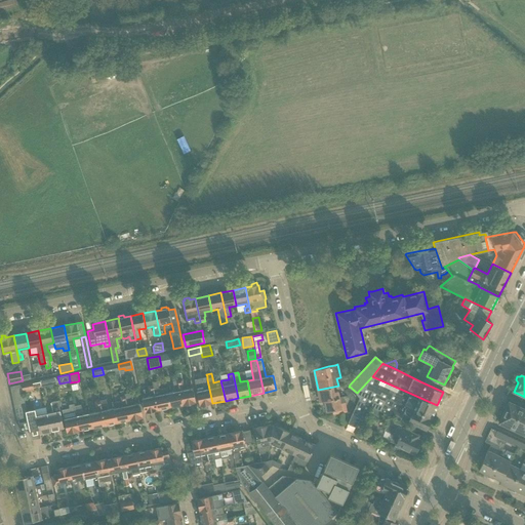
[(393,386),(372,376),(357,393),(356,394),(359,398),(348,423),(360,430),(371,405),(381,410),(387,398),(393,386)]
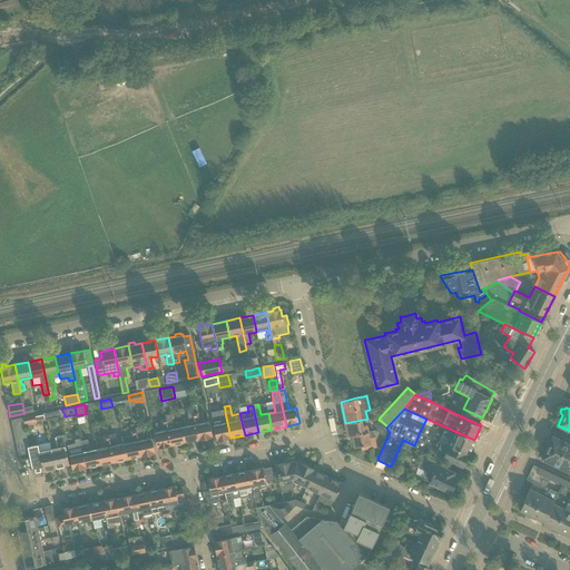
[(60,410),(43,413),(45,419),(46,421),(61,418),(60,410)]
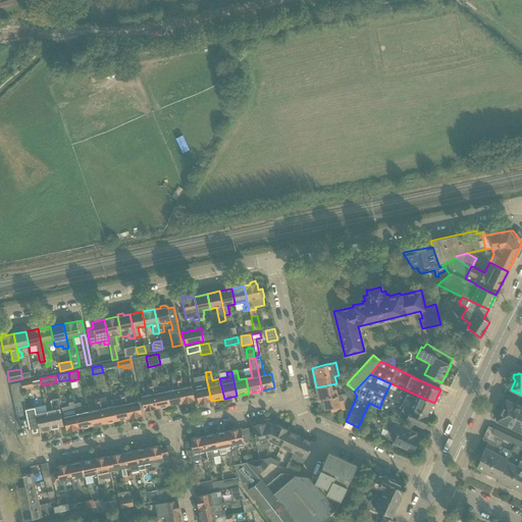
[(202,387),(196,388),(197,394),(199,404),(211,401),(206,376),(205,375),(200,376),(202,387)]
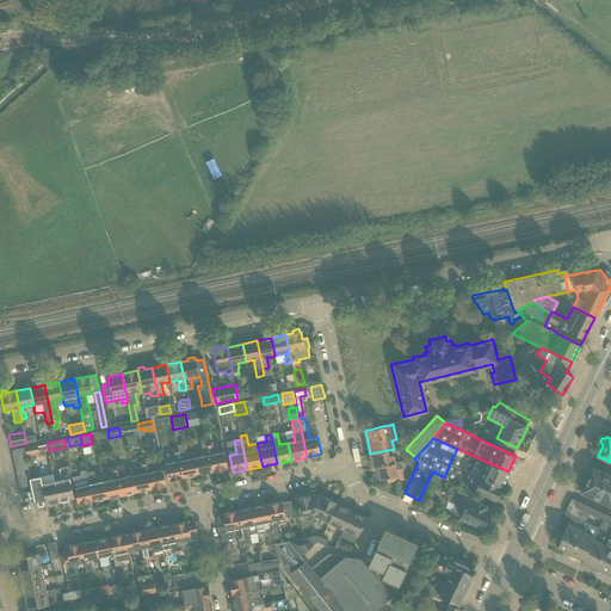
[(211,440),(207,442),(213,471),(227,468),(224,456),(223,451),(213,454),(211,449),(214,448),(213,440),(211,440)]
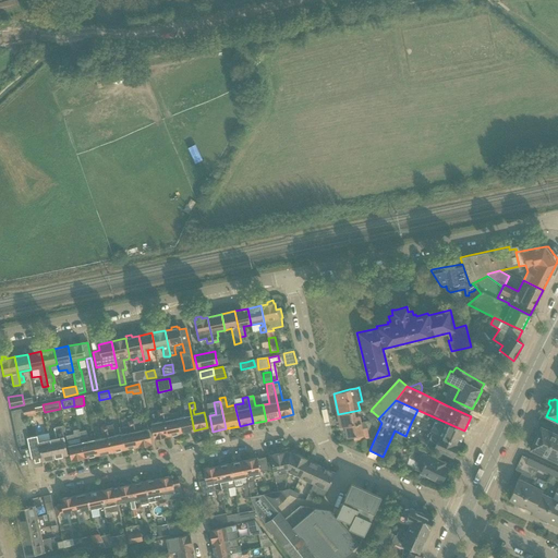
[(185,415),(178,417),(181,433),(194,431),(190,405),(189,403),(183,404),(184,411),(185,415)]
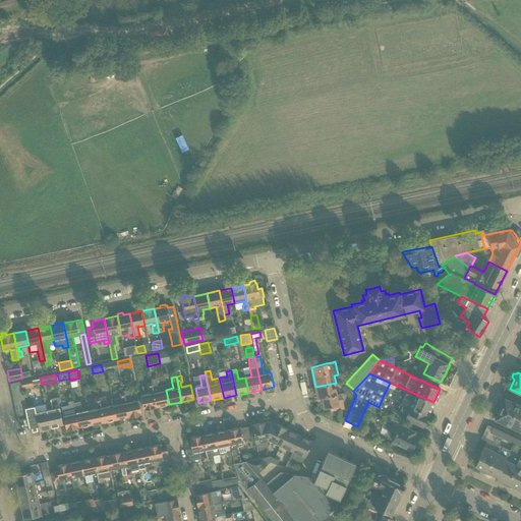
[(156,379),(151,380),(152,382),(157,407),(169,404),(166,390),(165,386),(158,387),(156,379)]
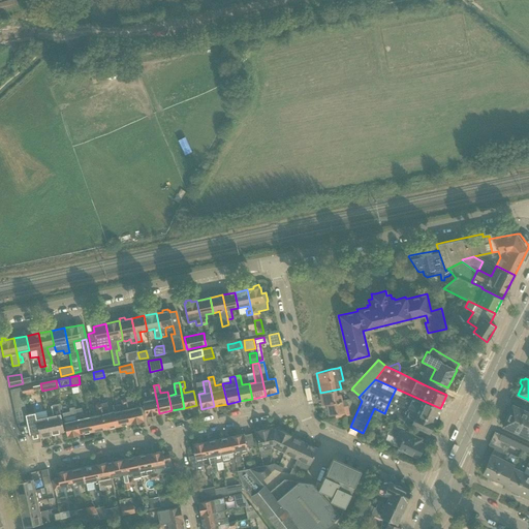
[(159,413),(154,387),(148,390),(150,395),(151,395),(152,399),(143,401),(146,415),(159,413)]
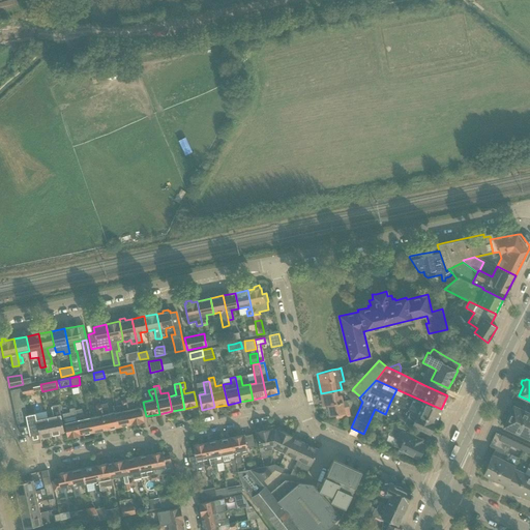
[(396,389),(390,402),(410,411),(435,422),(441,409),(404,392),(396,389)]
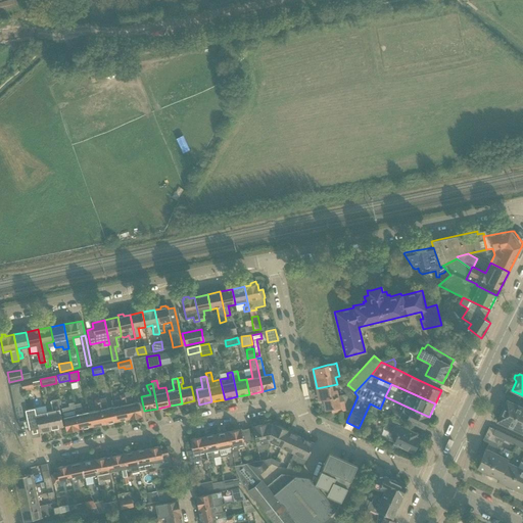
[(332,385),(317,388),(319,400),(324,399),(337,396),(336,390),(333,391),(332,385)]
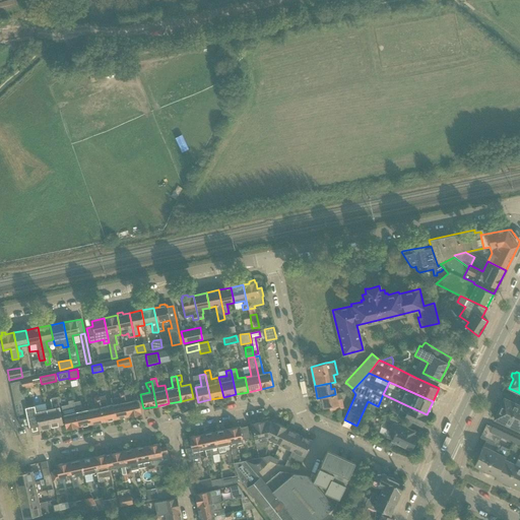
[(345,384),(340,387),(344,393),(349,389),(345,384)]
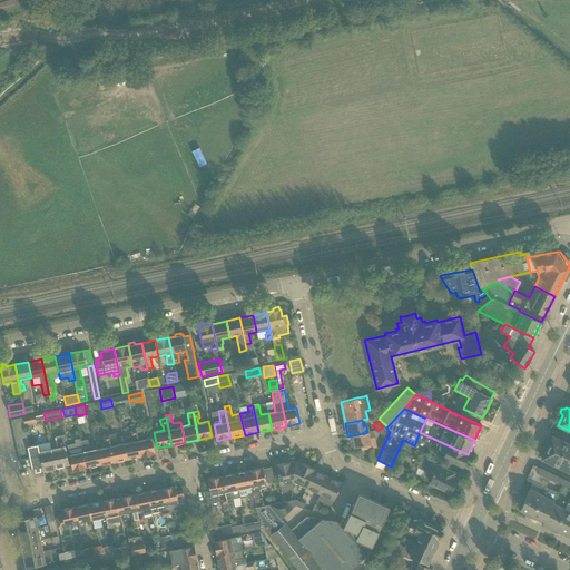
[(140,426),(135,428),(135,430),(140,457),(155,453),(151,436),(145,439),(143,428),(140,426)]
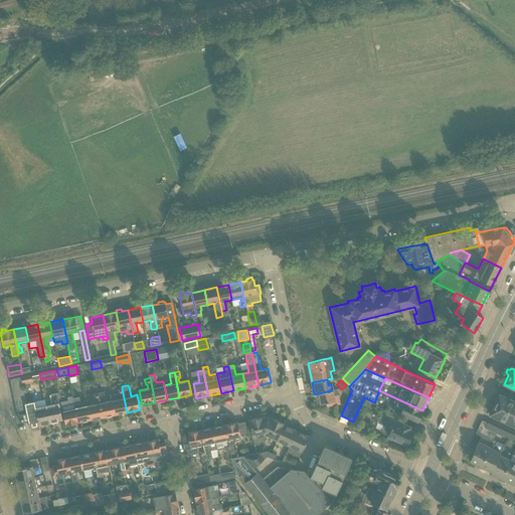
[(346,385),(341,389),(347,395),(350,390),(346,385)]
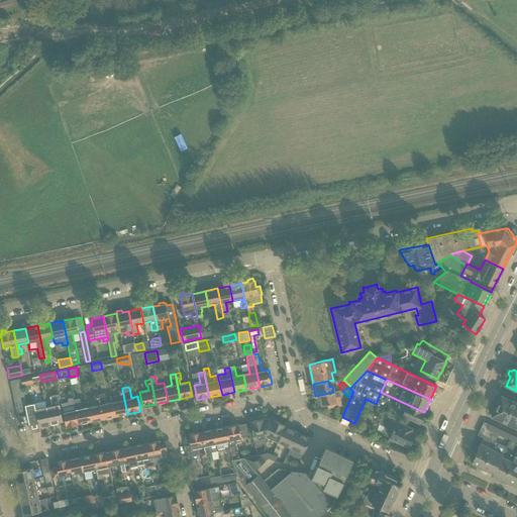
[(119,395),(111,397),(112,402),(115,416),(127,414),(122,390),(118,390),(119,395)]
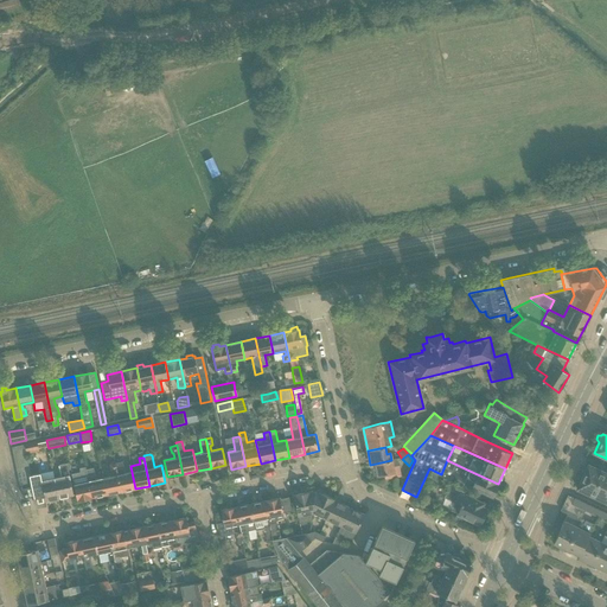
[(391,460),(376,464),(378,475),(384,474),(385,479),(396,477),(394,466),(397,466),(396,459),(391,460)]
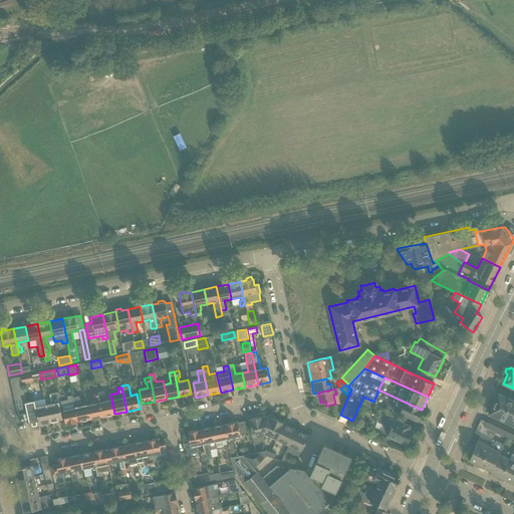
[(373,402),(372,403),(386,409),(392,412),(396,404),(403,408),(400,413),(408,417),(417,421),(422,410),(378,390),(373,402)]
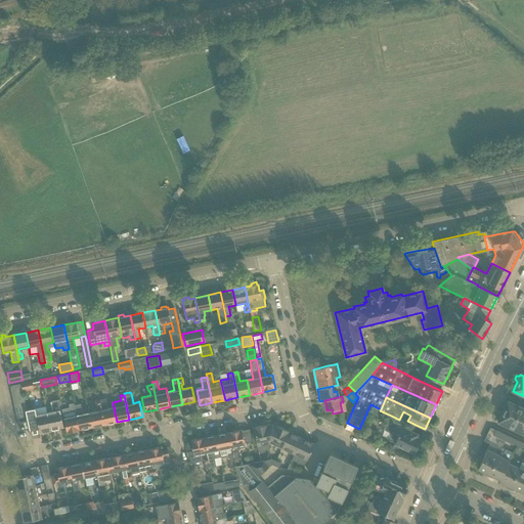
[(105,398),(99,400),(104,425),(117,422),(114,407),(107,408),(105,398)]
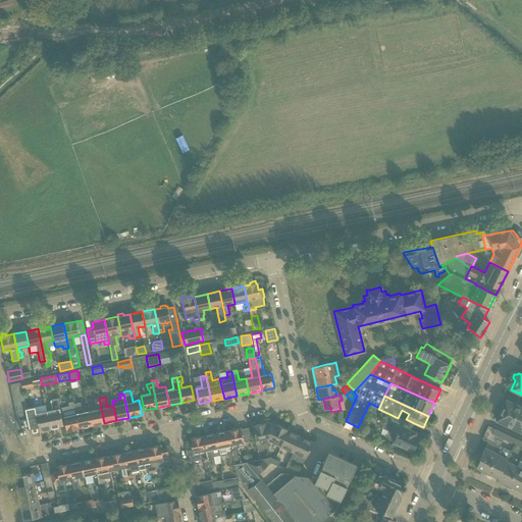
[(53,410),(46,411),(50,428),(63,426),(58,405),(60,404),(59,399),(51,400),(53,410)]
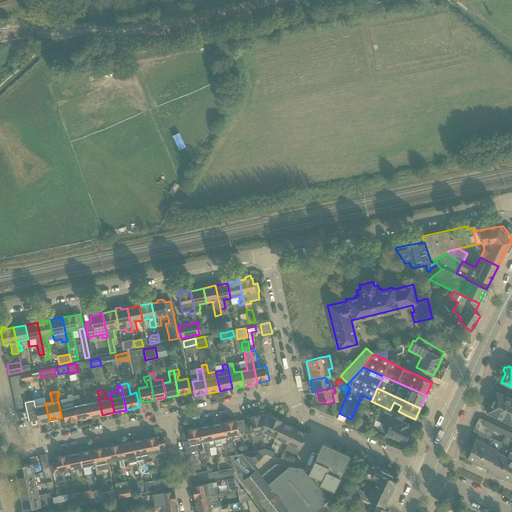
[(96,401),(87,403),(90,417),(102,415),(97,391),(92,391),(93,397),(95,396),(96,401)]
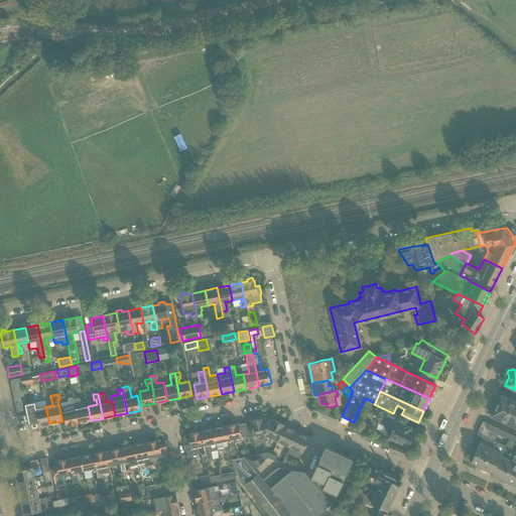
[(495,405),(515,415),(515,402),(500,395),(499,397),(498,397),(495,403),(496,403),(495,405)]
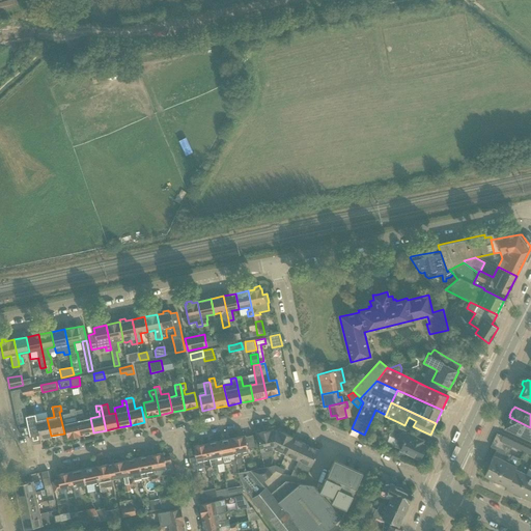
[(71,413),(62,415),(67,438),(81,436),(75,411),(75,409),(70,410),(71,413)]
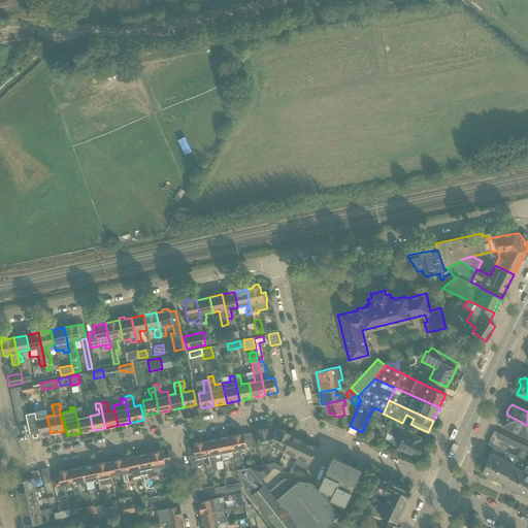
[(81,406),(74,408),(80,433),(93,430),(90,416),(84,417),(81,406)]
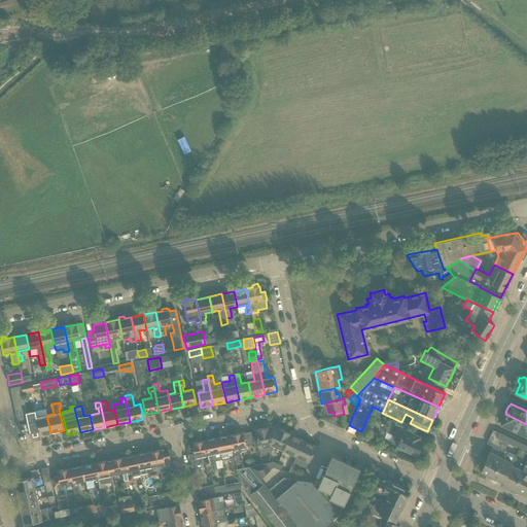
[(28,420),(19,422),(19,424),(28,422),(30,430),(38,429),(39,434),(43,434),(44,435),(45,435),(49,435),(49,434),(49,432),(50,432),(46,415),(36,417),(35,411),(27,413),(27,415),(28,420)]
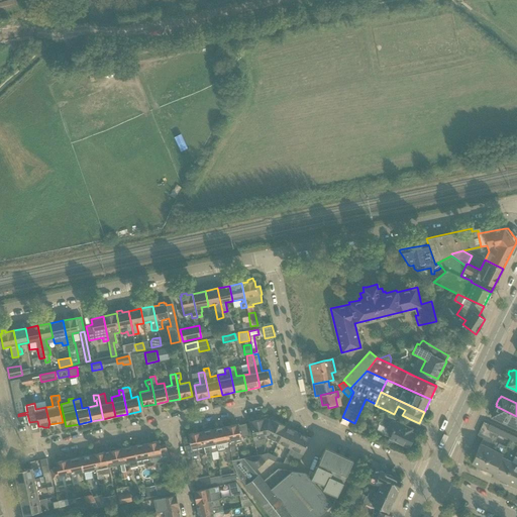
[(516,416),(496,406),(491,416),(516,428),(516,416)]
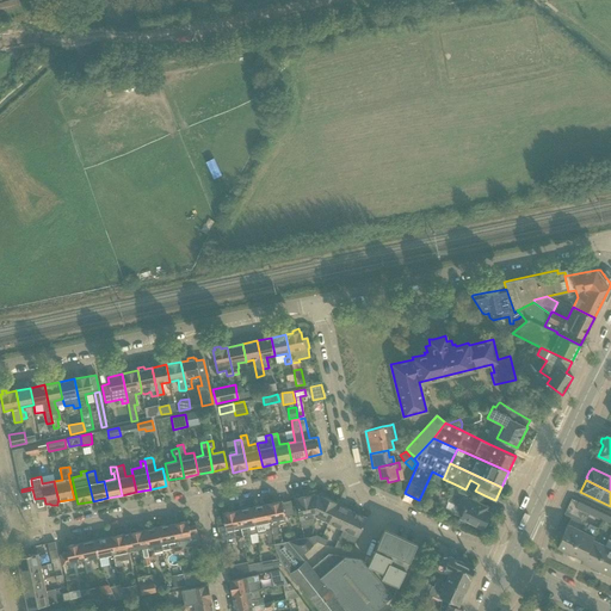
[(451,491),(446,501),(457,506),(454,514),(463,518),(462,519),(463,520),(469,524),(470,523),(470,522),(482,528),(492,508),(491,508),(491,510),(480,504),(467,498),(469,491),(466,489),(458,486),(457,487),(455,492),(451,491)]
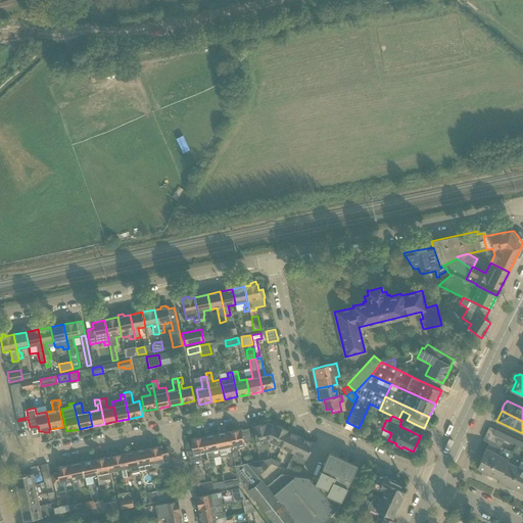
[(20,429),(30,427),(28,419),(18,421),(20,429)]
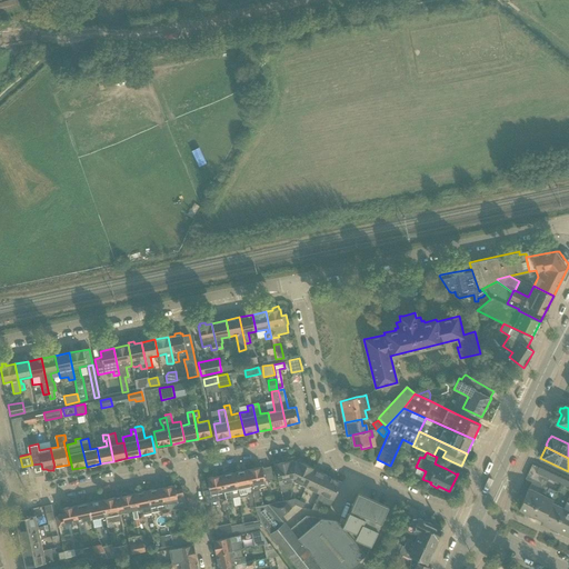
[(279,483),(293,481),(296,461),(291,462),(291,461),(276,463),(279,483)]
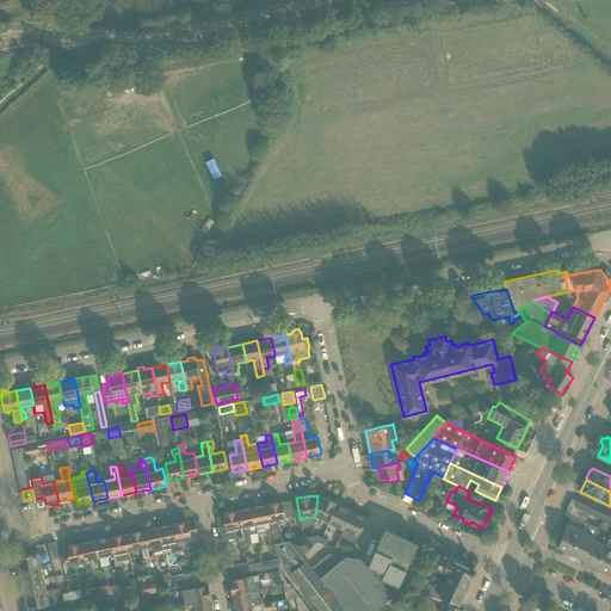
[(315,517),(328,523),(337,504),(338,503),(322,495),(321,497),(318,495),(315,517)]
